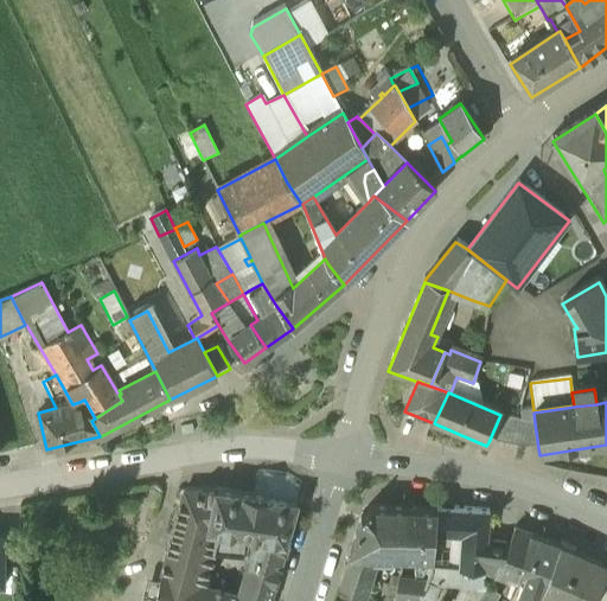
[(534,413),(521,415),(522,422),(529,424),(535,423),(534,413)]
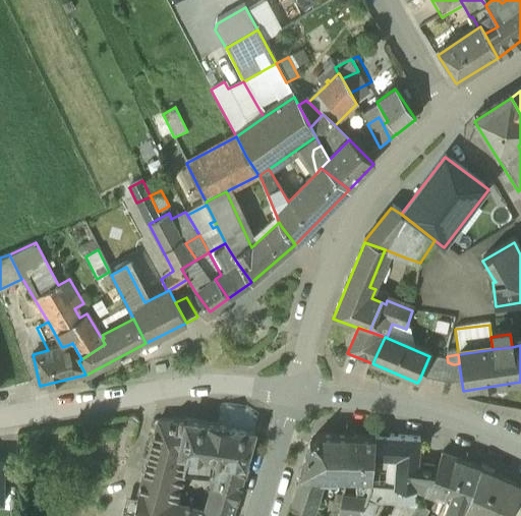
[(448,362),(428,358),(419,380),(450,387),(462,385),(459,363),(454,364),(448,362)]
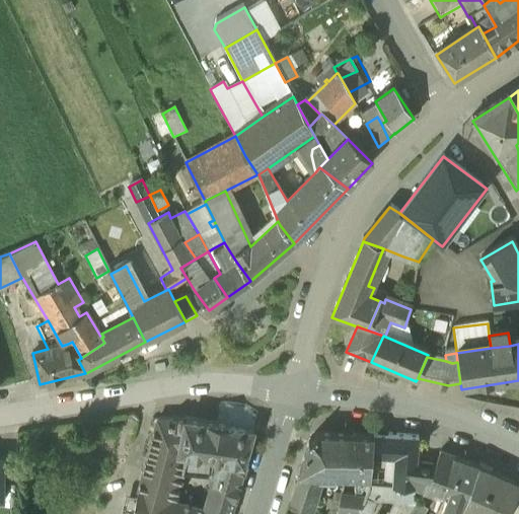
[(184,423),(158,424),(139,494),(173,504),(176,494),(187,458),(178,456),(184,423)]
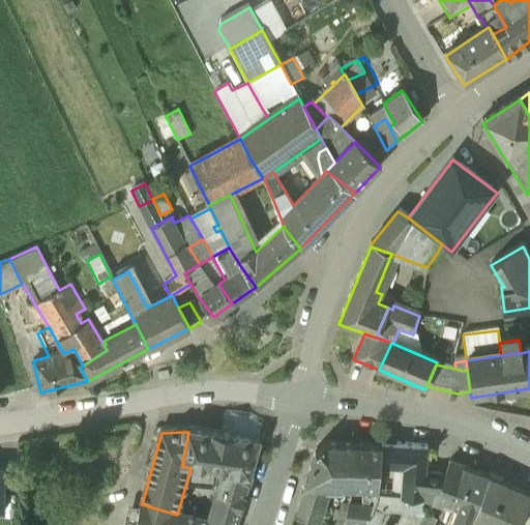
[(258,443),(188,432),(182,466),(190,468),(224,473),(248,476),(258,443)]
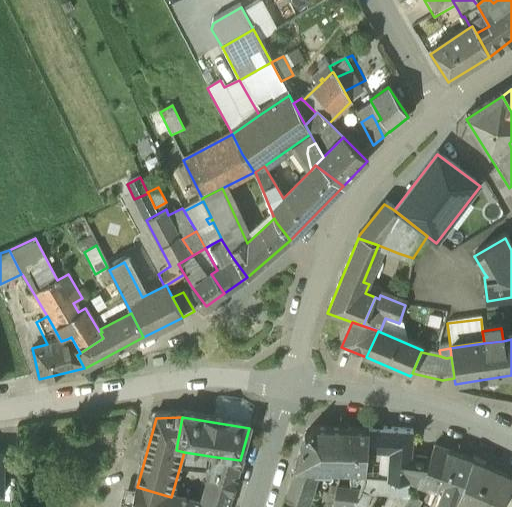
[(342,433),(311,432),(305,437),(294,470),(317,471),(331,471),(340,472),(342,433)]
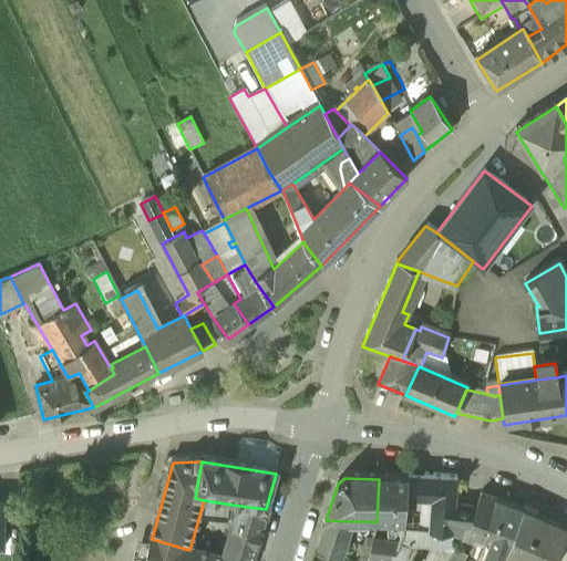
[(433,480),(409,478),(408,480),(406,500),(431,504),(433,480)]
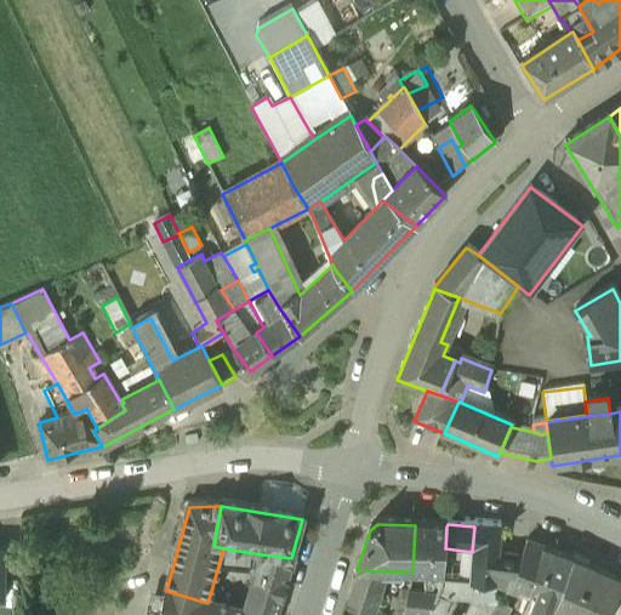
[(446,527),(415,525),(412,573),(420,573),(443,573),(445,548),(446,527)]
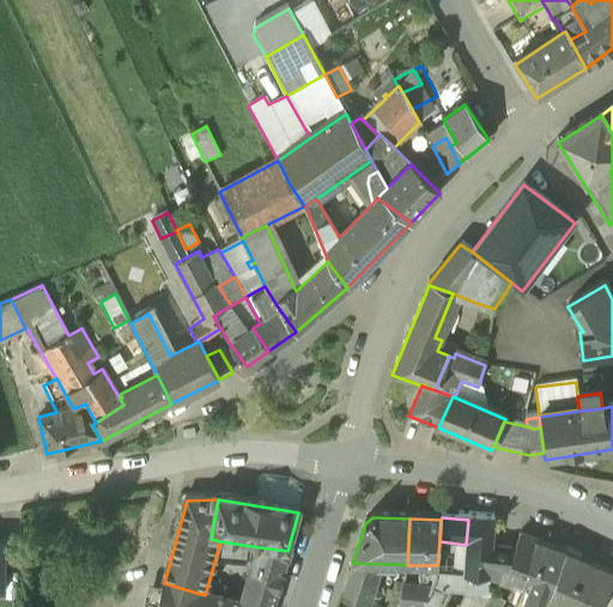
[(493,521),(468,520),(466,545),(465,576),(465,577),(489,580),(491,552),(493,521)]
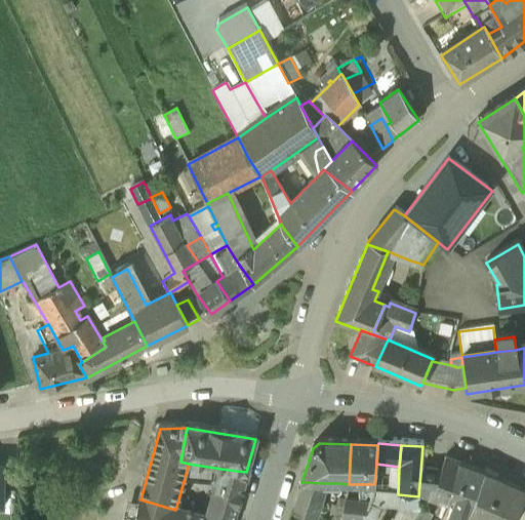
[(484,476),(445,462),(440,475),(420,473),(418,496),(451,508),(469,515),(484,476)]
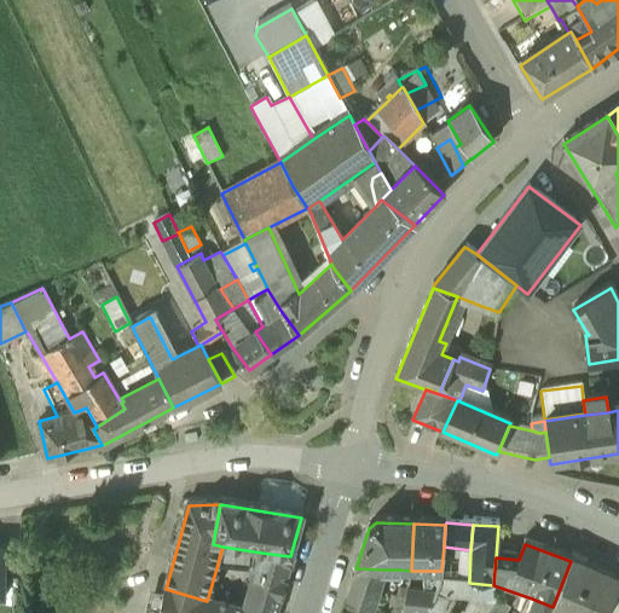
[(470,550),(444,547),(441,571),(440,579),(469,582),(470,550)]
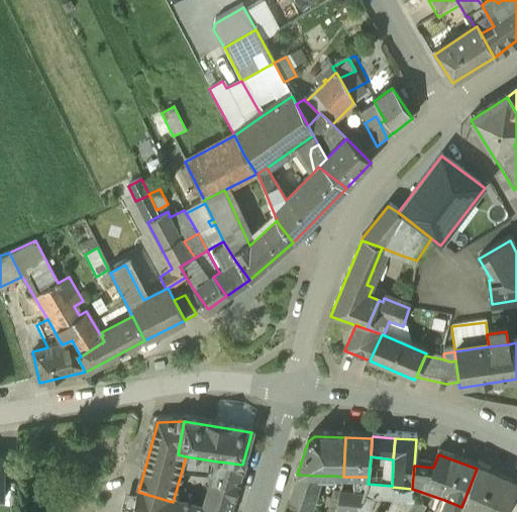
[(242,465),(218,462),(215,473),(218,474),(238,478),(242,465)]
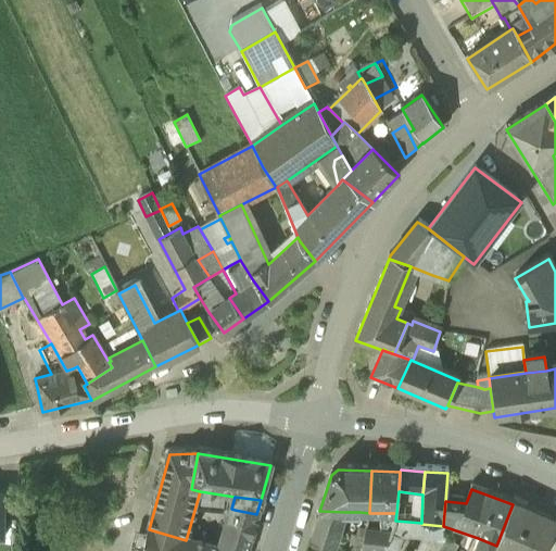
[(544,550),(555,526),(555,524),(513,504),(496,546),(495,550),(544,550)]
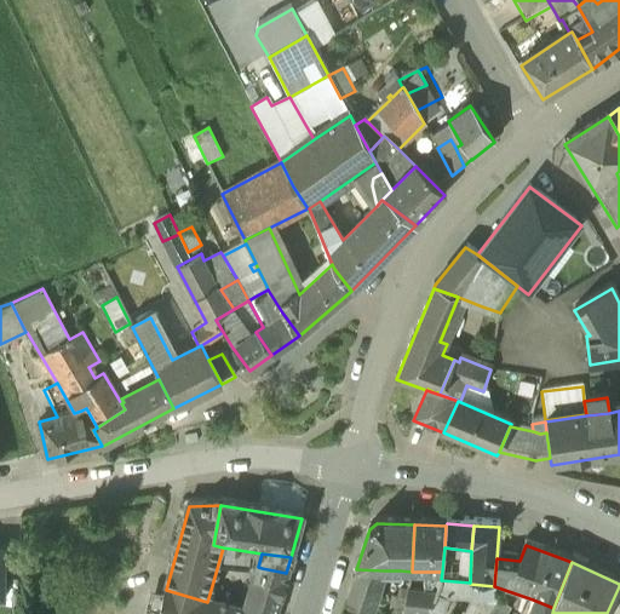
[(274,613),(286,573),(262,568),(250,613),(274,613)]
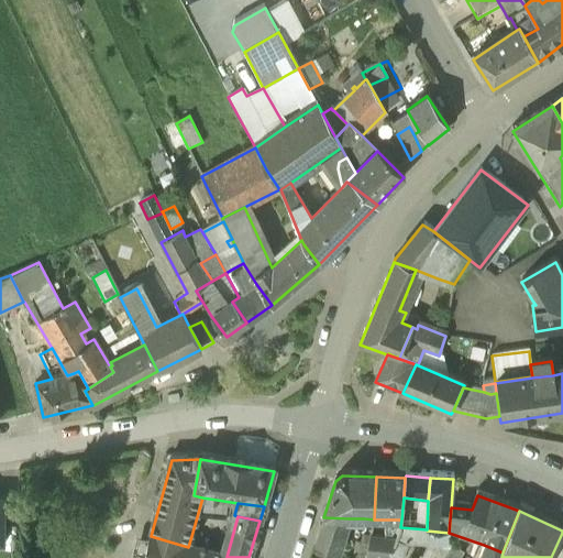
[(349,518),(323,517),(313,550),(333,557),(337,557),(349,518)]
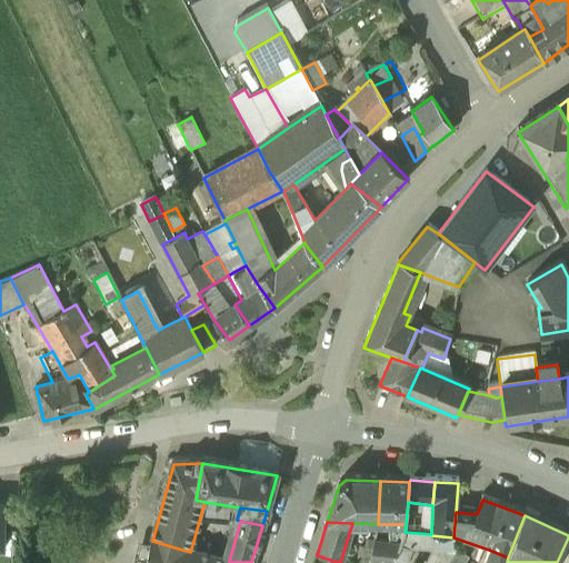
[(368,523),(352,523),(352,531),(367,532),(368,523)]
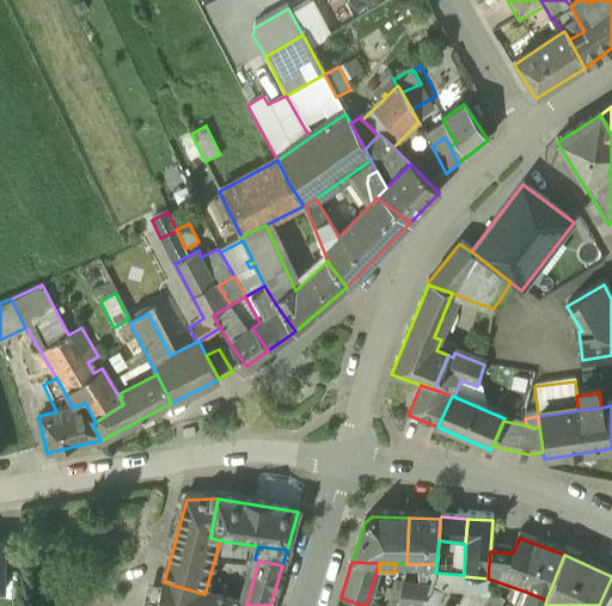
[(436,564),(414,564),(414,571),(420,571),(418,588),(430,589),(435,579),(435,573),(436,564)]
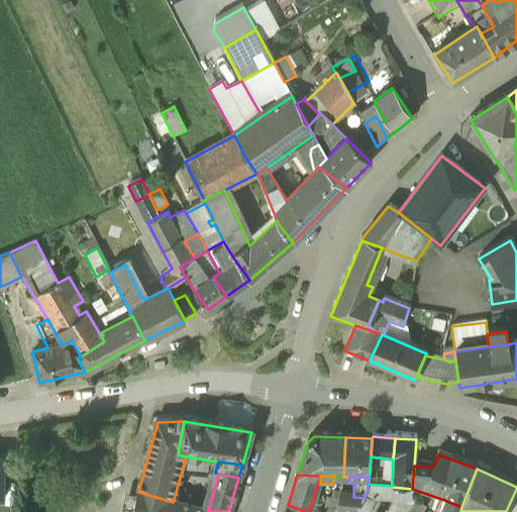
[(392,486),(368,484),(368,489),(364,498),(364,500),(391,502),(392,487),(392,486)]
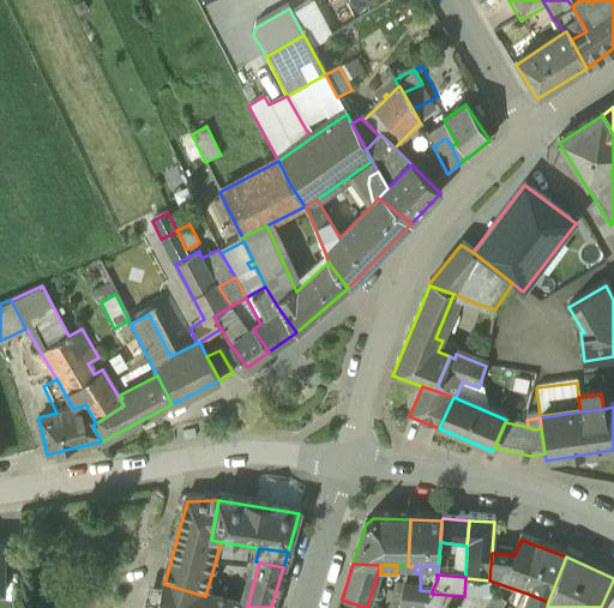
[(489,581),(465,578),(464,596),(488,597),(489,581)]
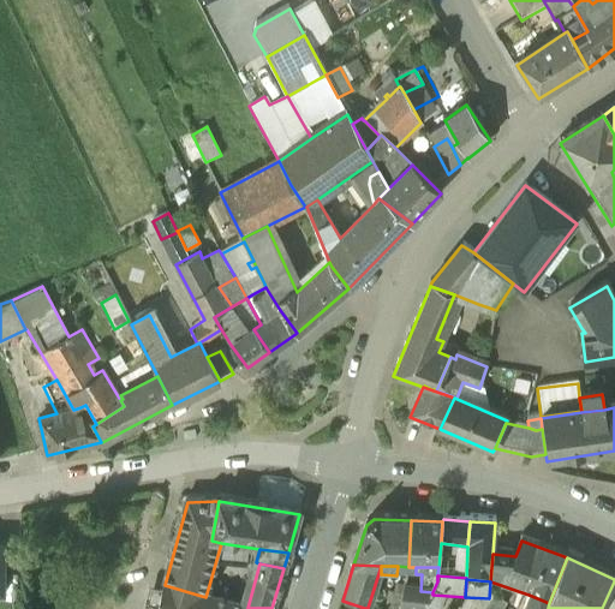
[(206,597),(165,585),(157,608),(239,608),(216,601),(206,597)]
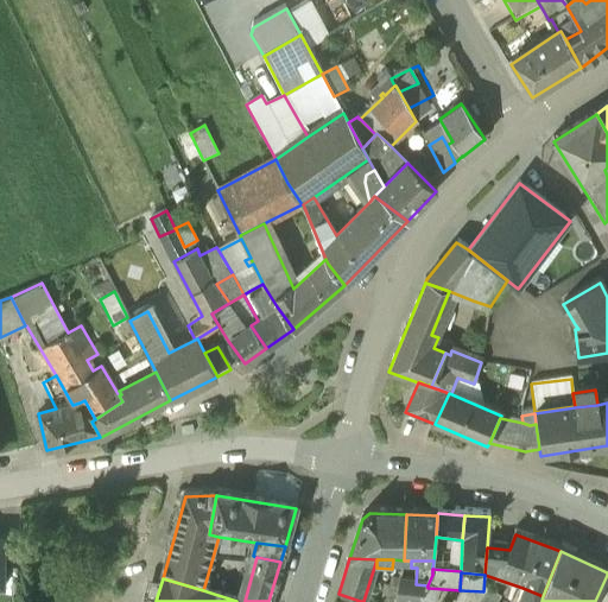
[(217,582),(207,578),(203,590),(214,594),(217,582)]
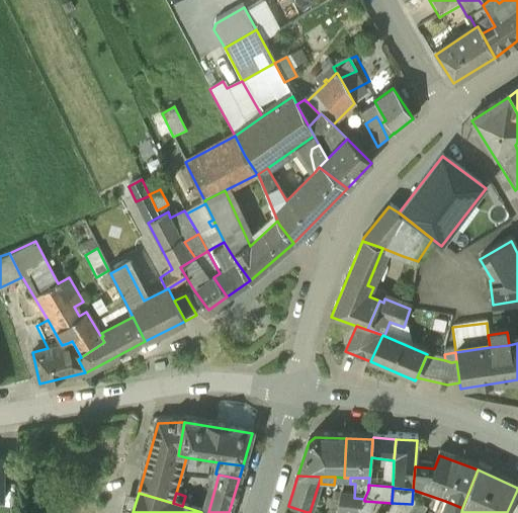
[(354,498),(341,496),(339,505),(337,512),(359,512),(364,501),(364,499),(354,498)]
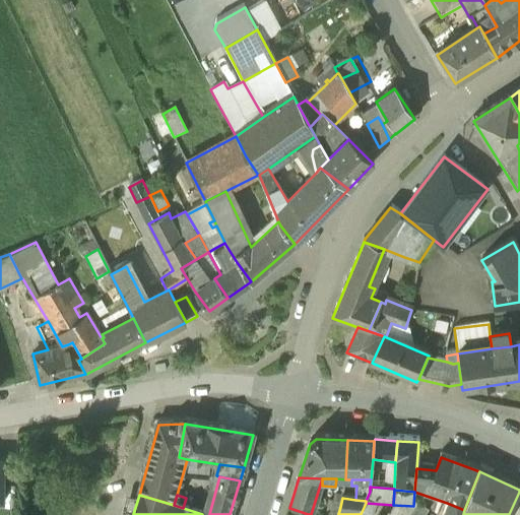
[(464,510),(447,503),(443,514),(463,514),(464,510)]
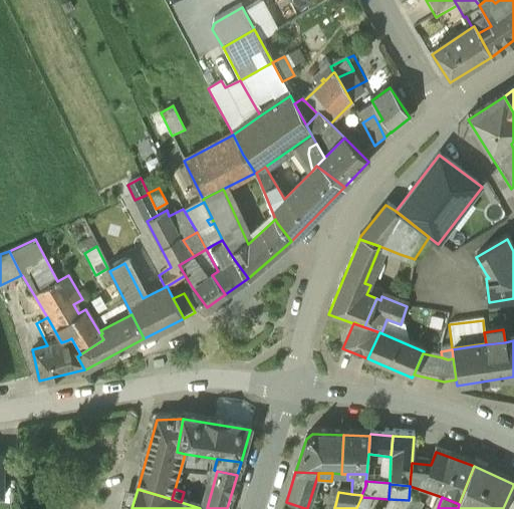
[(330,500),(324,499),(322,508),(334,508),(336,501),(330,500)]
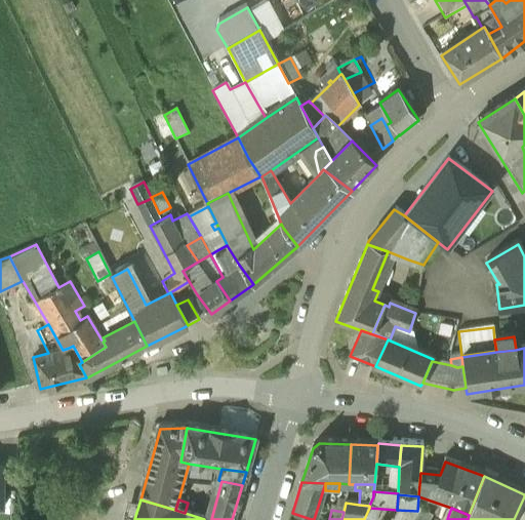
[(420,511),(414,519),(431,519),(432,518),(420,511)]
